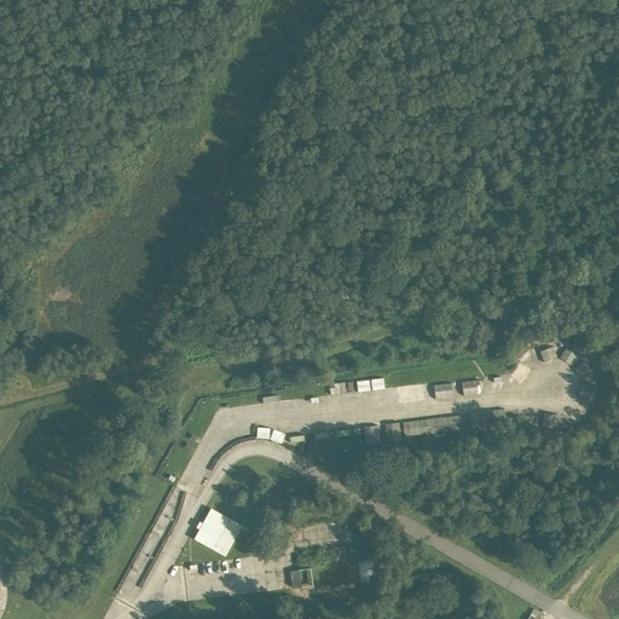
[(554,346),(542,350),(544,360),(557,358),(554,346)]
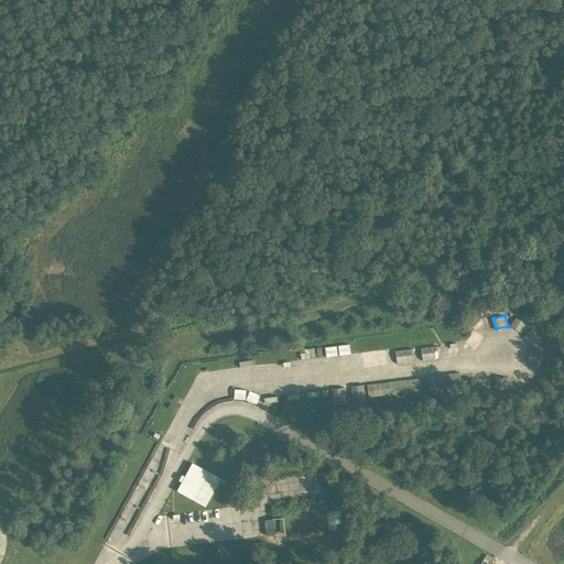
[(468,342),(477,347),(484,337),(475,331),(468,342)]
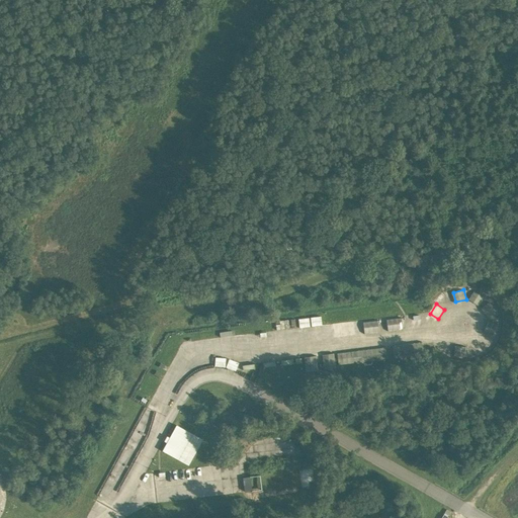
[(312,317),(313,326),(324,324),(322,315),(312,317)]
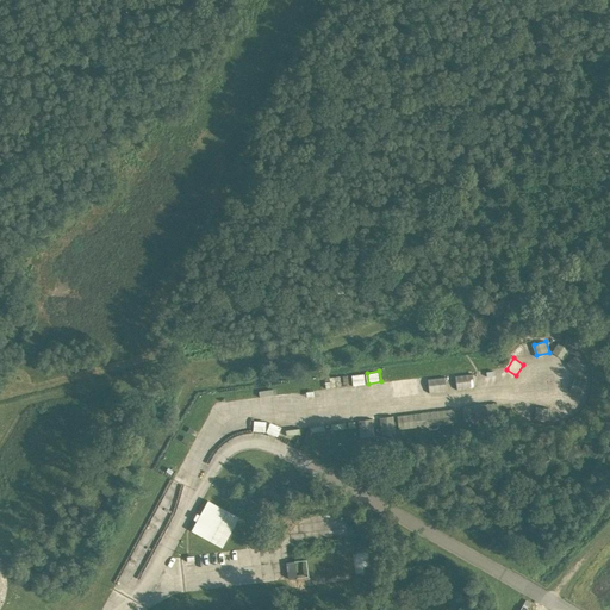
[(355,386),(367,384),(366,373),(354,374),(355,386)]
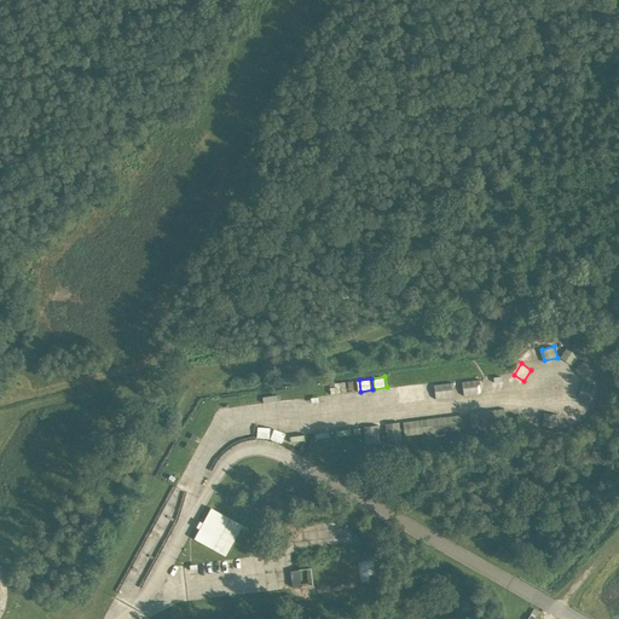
[(464,380),(464,394),(482,393),(481,380),(464,380)]
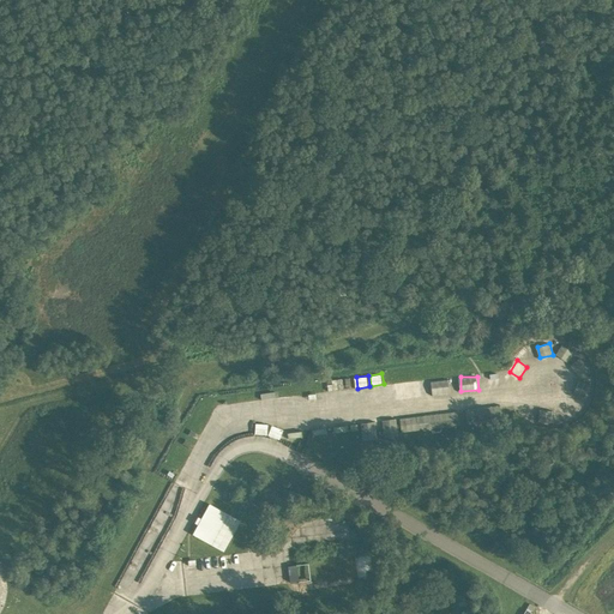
[(450,380),(433,380),(433,395),(450,395),(450,380)]
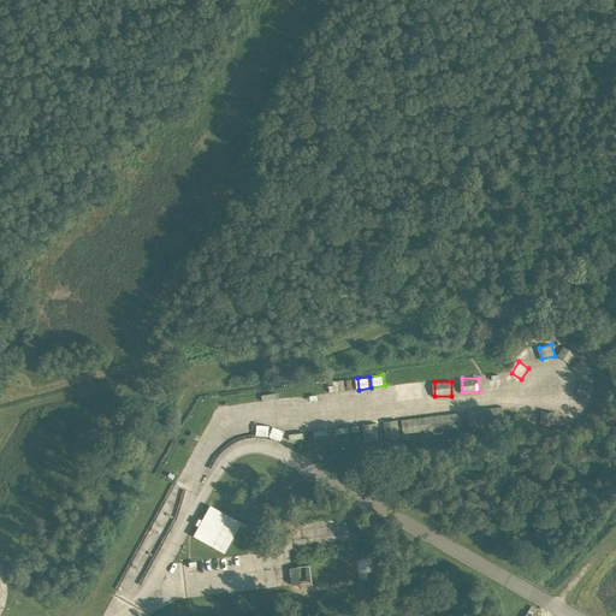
[(416,398),(415,384),(398,384),(398,398),(416,398)]
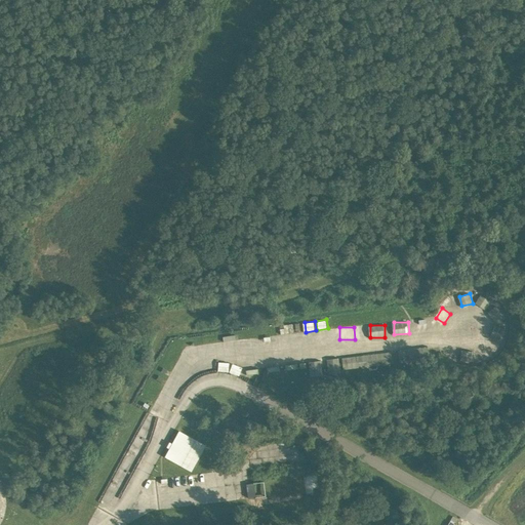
[(229,364),(220,364),(219,372),(229,373),(229,364)]
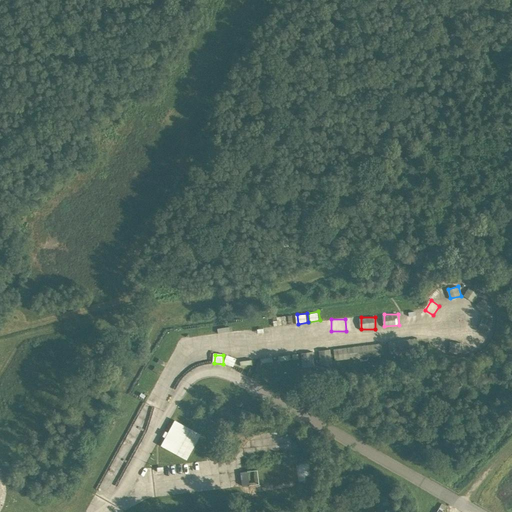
[(230,356),(225,364),(234,368),(238,360),(230,356)]
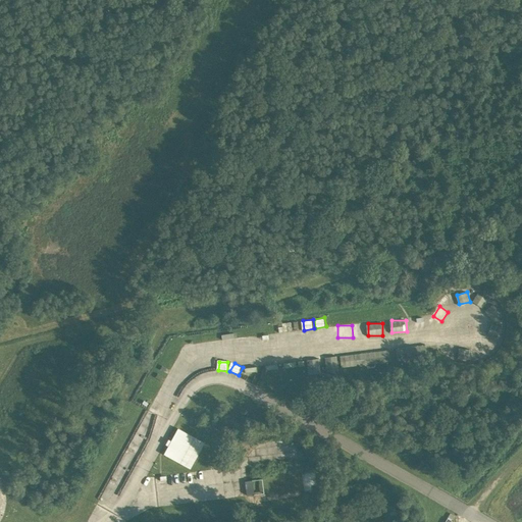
[(204,444),(177,429),(163,455),(189,469),(204,444)]
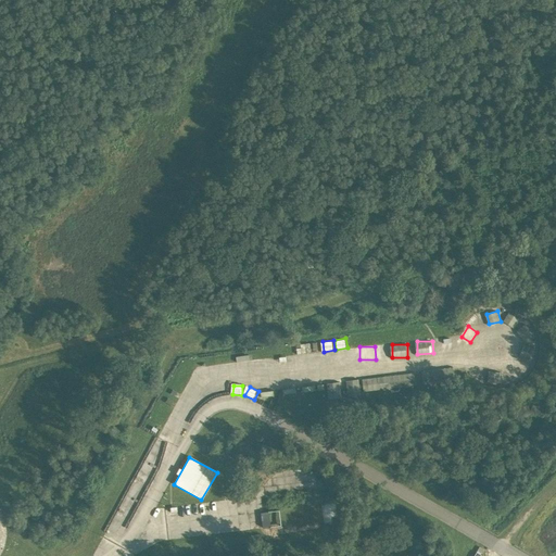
[(264,528),(282,526),(281,509),(262,512),(264,528)]
